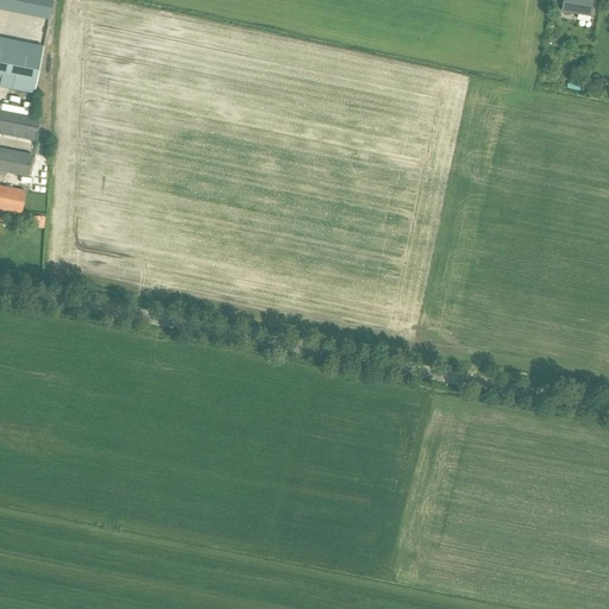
[(0,0),(0,8),(49,19),(51,0),(0,0)]
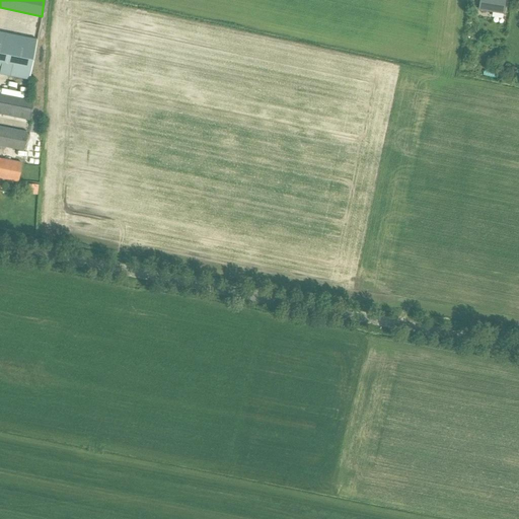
[(480,0),(479,9),(504,13),(506,0),(480,0)]
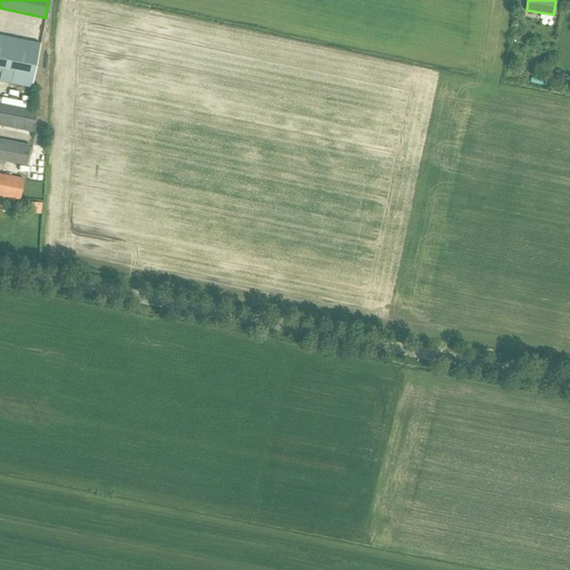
[(0,36),(0,81),(32,88),(41,45),(40,45),(0,36)]
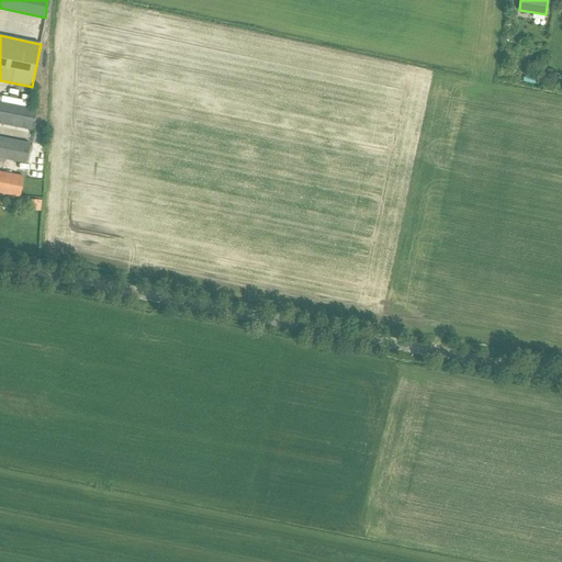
[(0,124),(33,131),(36,109),(0,101),(0,124)]
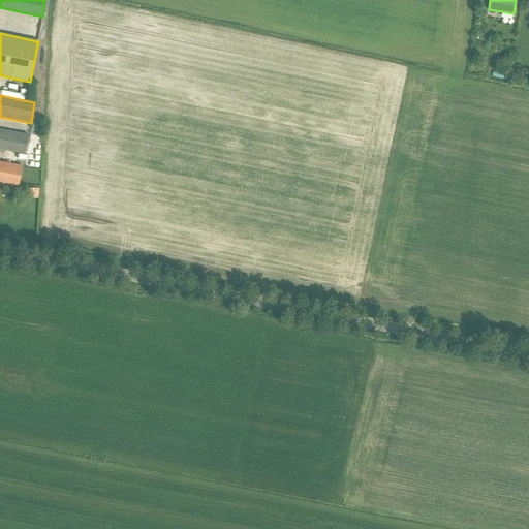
[(0,128),(0,149),(24,154),(28,134),(0,128)]
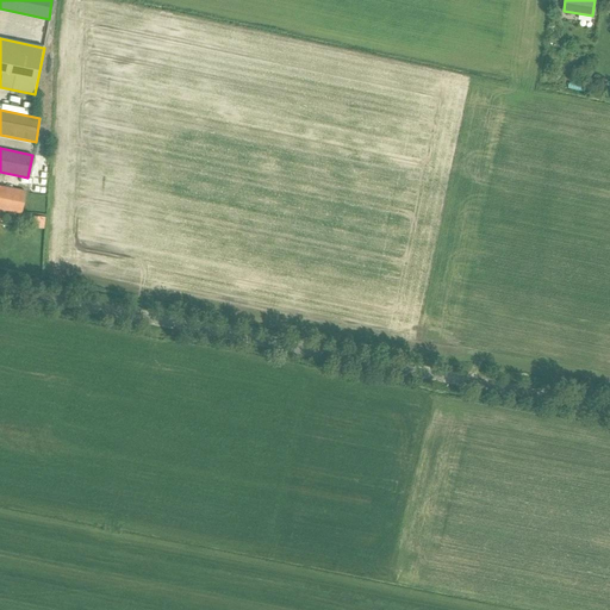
[(0,210),(20,213),(25,191),(0,185),(0,210)]
